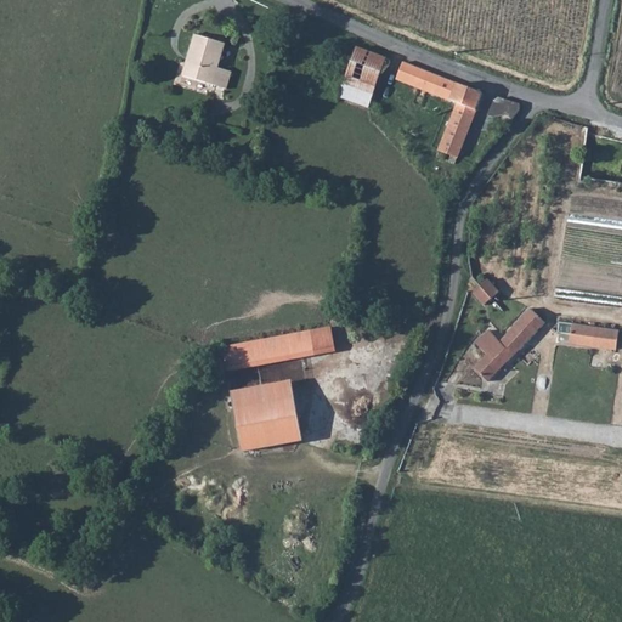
[(186,63),(182,78),(225,90),(230,73),(216,69),(224,45),(198,38),(190,64),(186,63)]
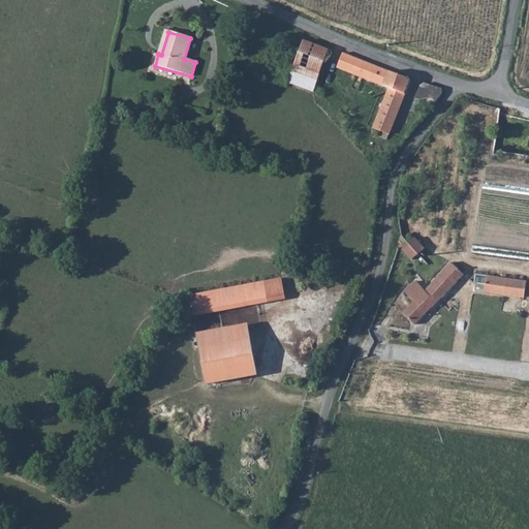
[(304,41),(291,70),(316,81),(328,53),(304,41)]
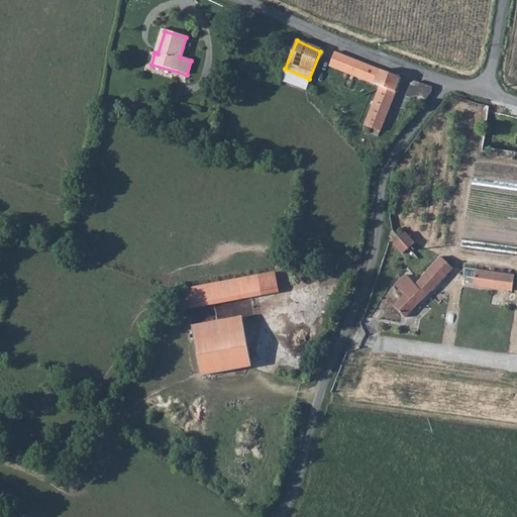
[(335,54),(330,67),(354,77),(372,83),(375,84),(379,71),(335,54)]
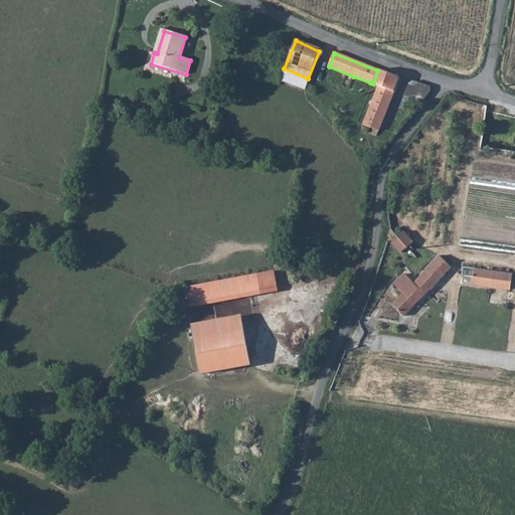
[(370,82),(368,88),(376,91),(378,87),(392,93),(398,77),(377,70),(373,83),(370,82)]
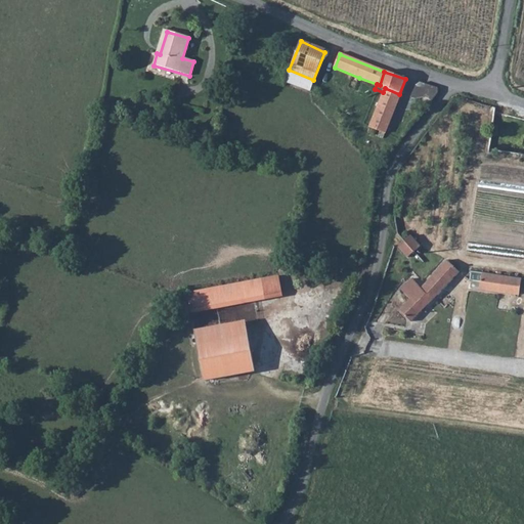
[(415,88),(410,98),(428,104),(437,93),(436,88),(421,84),(415,88)]
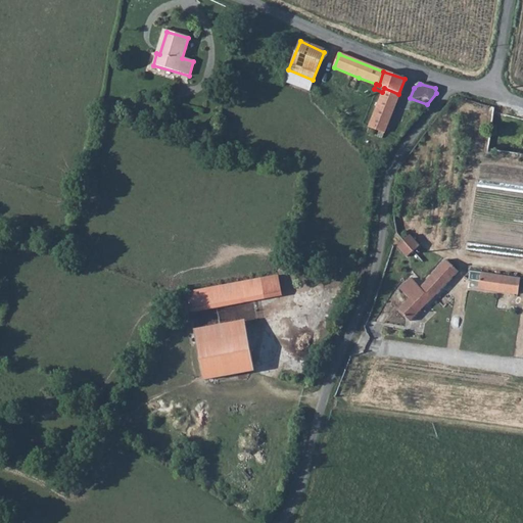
[(382,92),(367,134),(382,139),(398,94),(384,88),(382,92)]
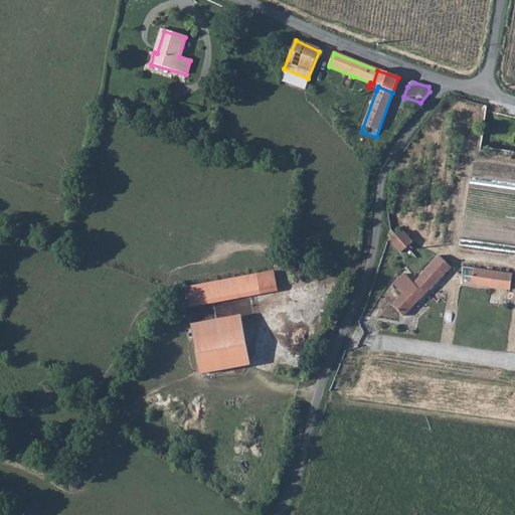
[(405,248),(397,239),(392,244),(400,253),(405,248)]
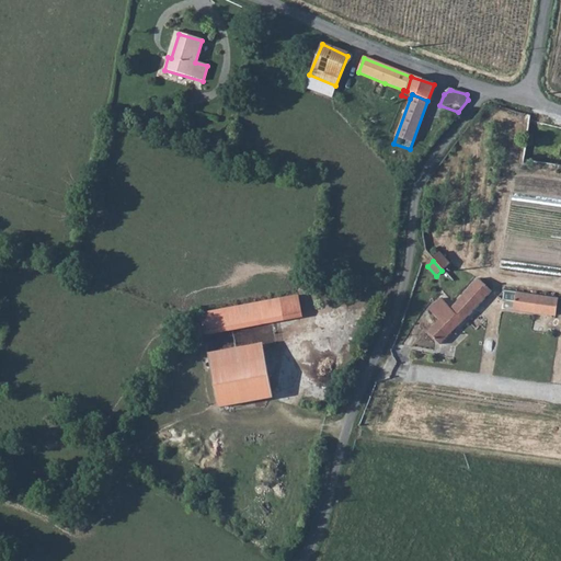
[(474,283),(470,288),(450,308),(441,299),(428,310),(438,321),(427,332),(441,344),(491,292),(479,278),(474,283)]
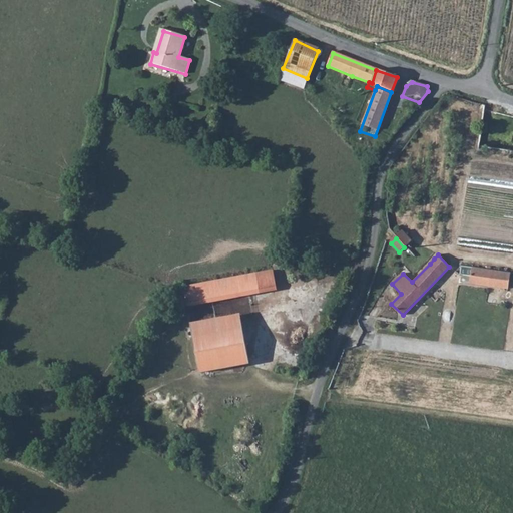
[(471,275),(470,284),(511,288),(512,271),(463,266),(462,274),(471,275)]
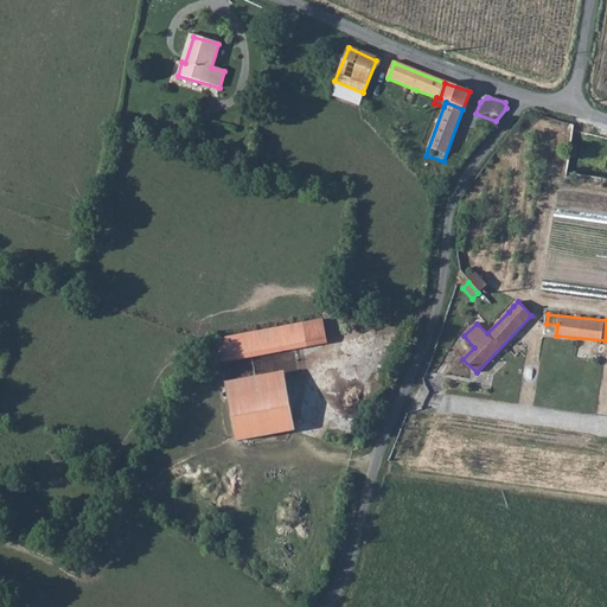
[(324,318),(219,339),(223,359),(328,337),(324,318)]
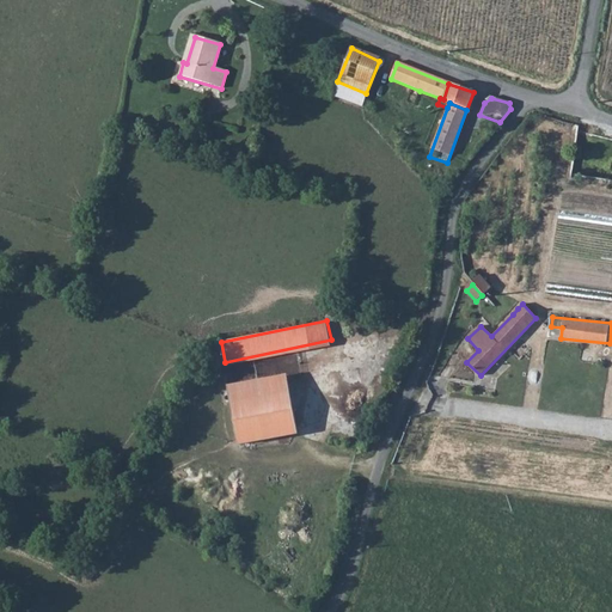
[(232,386),(243,444),(301,432),(291,375),(232,386)]
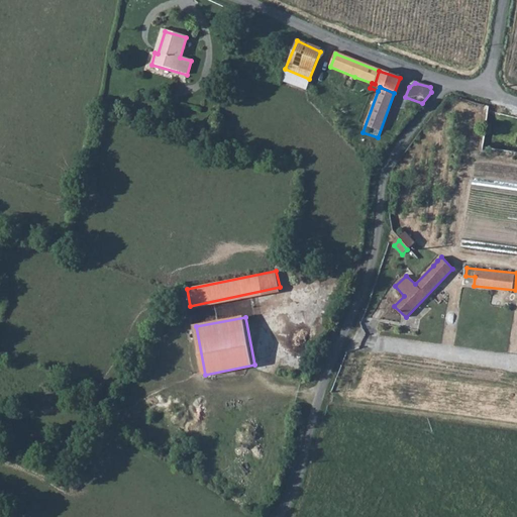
All buildings are outlined.
